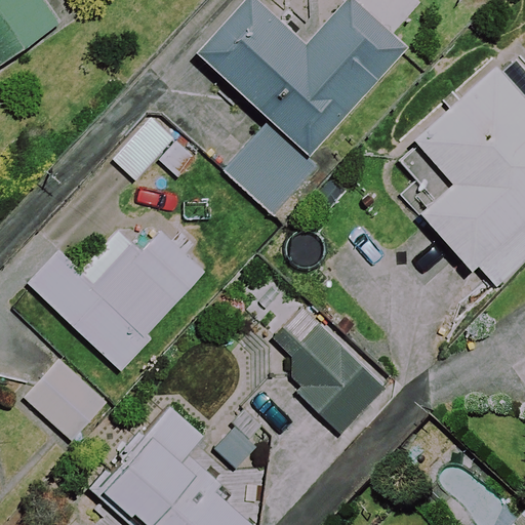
[(0,0),(0,62),(62,22),(47,0),(0,0)]
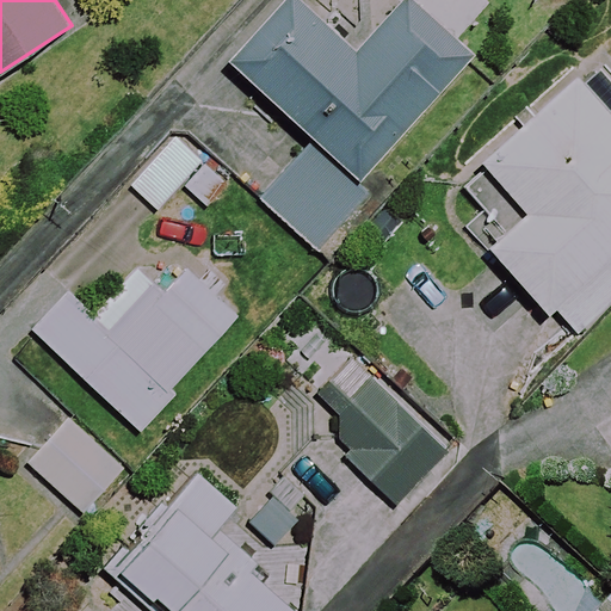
[(467,59),(402,1),(356,55),(292,0),(290,0),(230,68),(313,141),(260,201),(318,252),(366,196),(355,186),(467,59)]
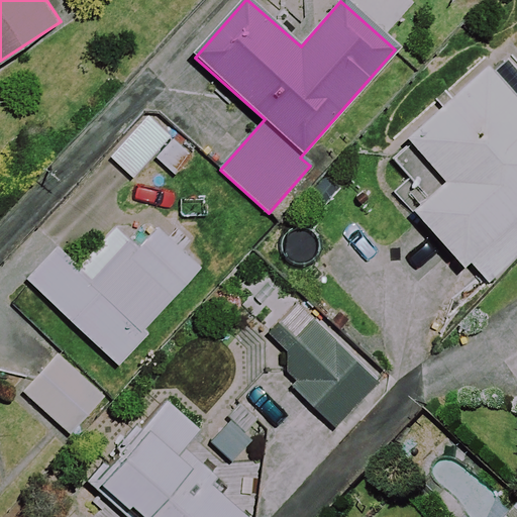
[(516,99),(487,67),(388,158),(425,198),(412,210),(484,287),(516,255),(516,99)]
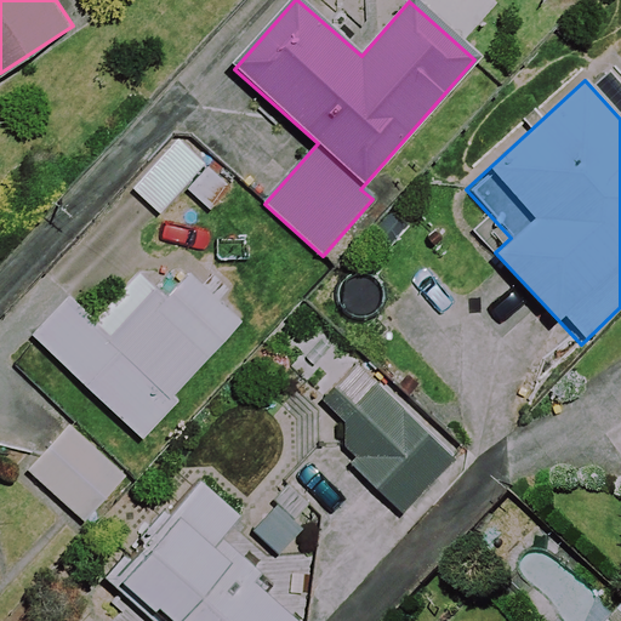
[(227,183),(177,138),(130,189),(157,215),(183,186),(206,206),(227,183)]
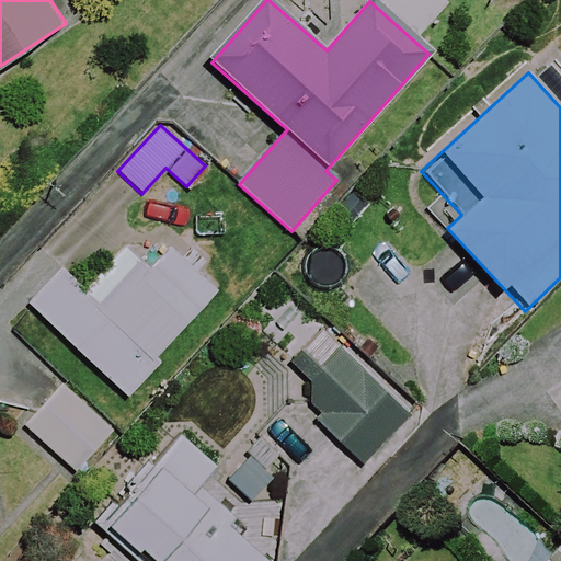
[(150,268),(126,247),(86,290),(61,267),(29,302),(123,390),(215,293),(169,249),(150,268)]
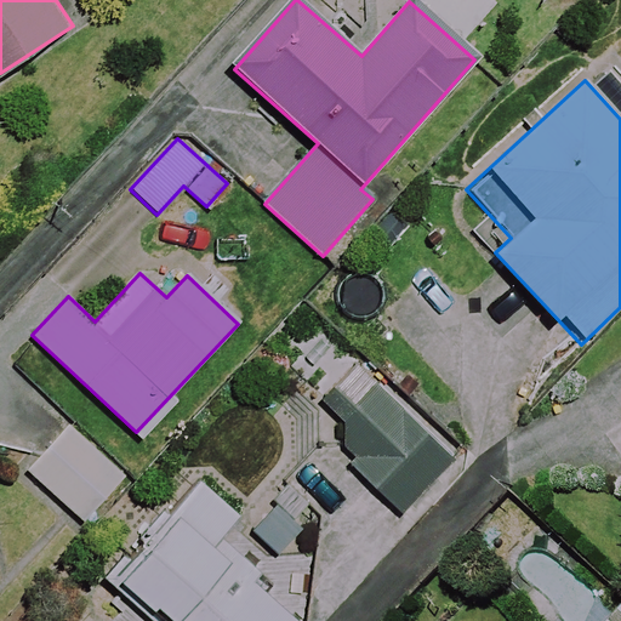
[(345,359),(311,396),(346,429),(332,444),(406,516),(455,466),(345,359)]
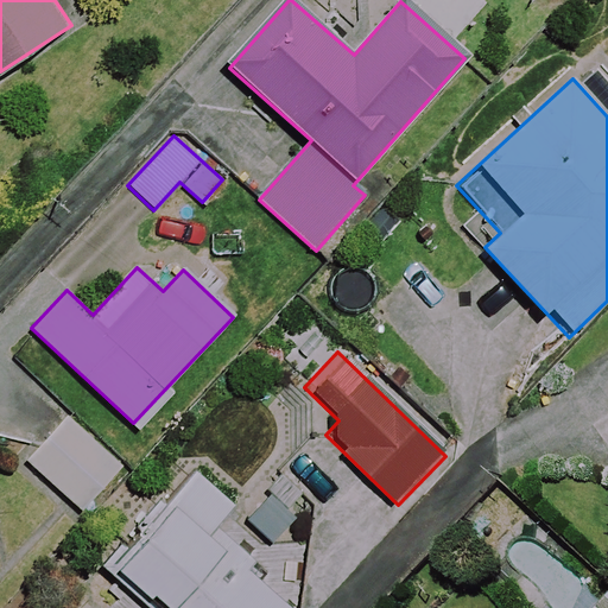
[(120,466),(65,417),(27,458),(82,508),(120,466)]
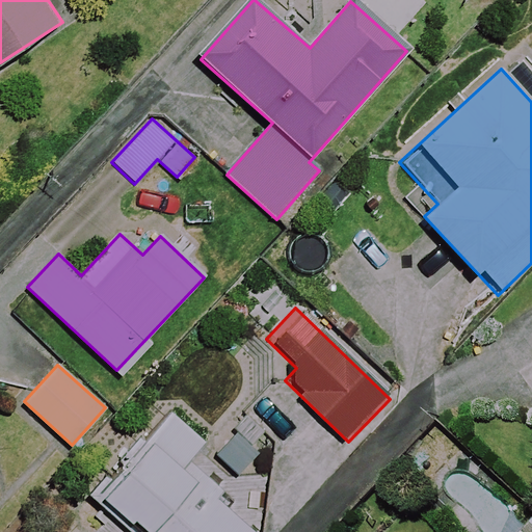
[(203,443),(167,410),(97,487),(145,531),(194,478),(181,467),(203,443)]
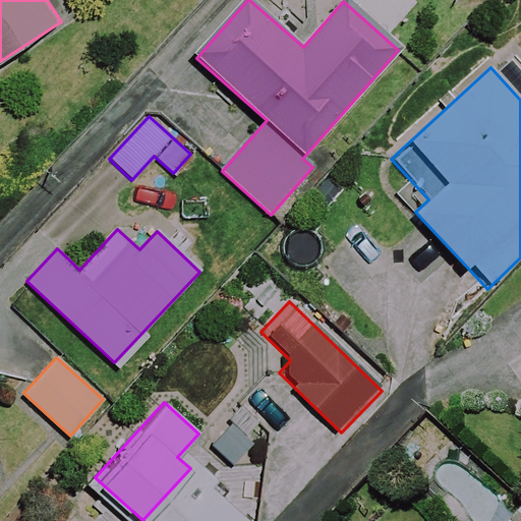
[(247,520),(198,477),(160,520),(247,520)]
